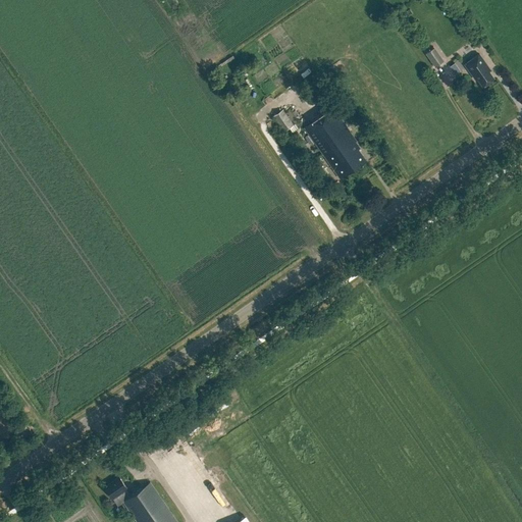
[(434,48),(425,54),(435,67),(444,61),(434,48)]
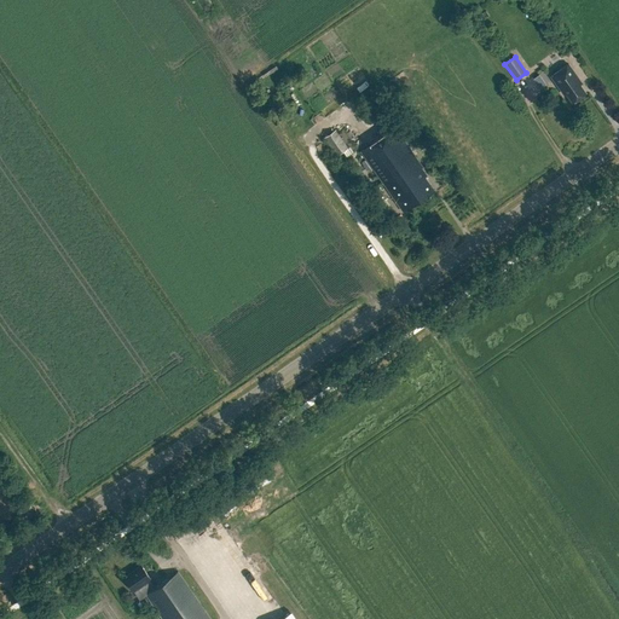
[(563,92),(572,103),(585,93),(579,85),(582,84),(568,64),(550,76),(562,93),(563,92)]
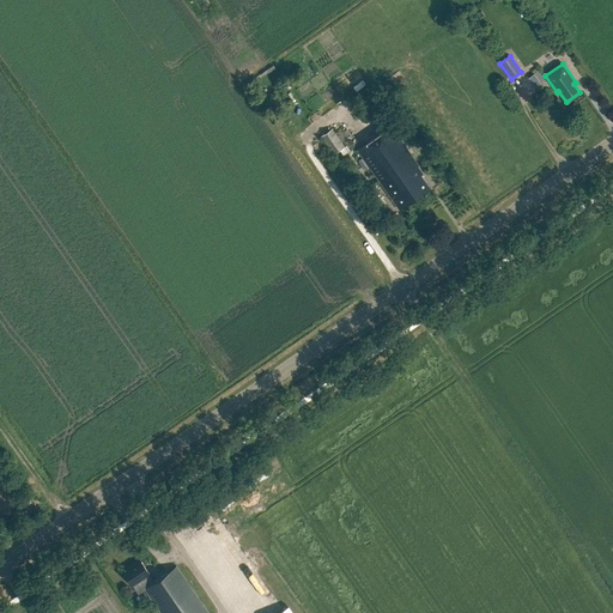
[(418,165),(390,126),(357,150),(399,210),(429,188),(420,175),(423,174),(417,167),(418,165)]
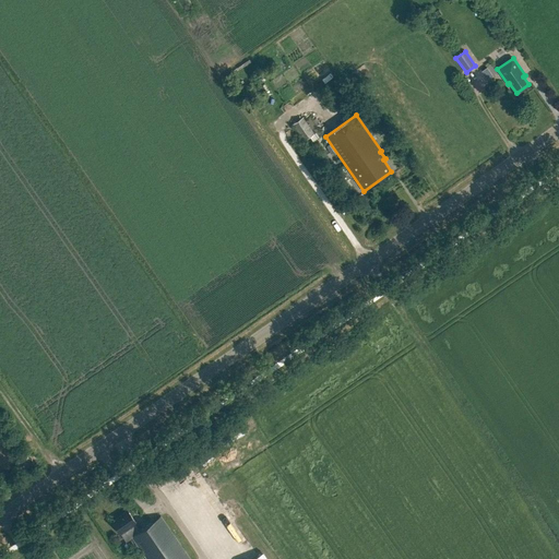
[(304,141),(313,134),(302,118),(293,125),(304,141)]
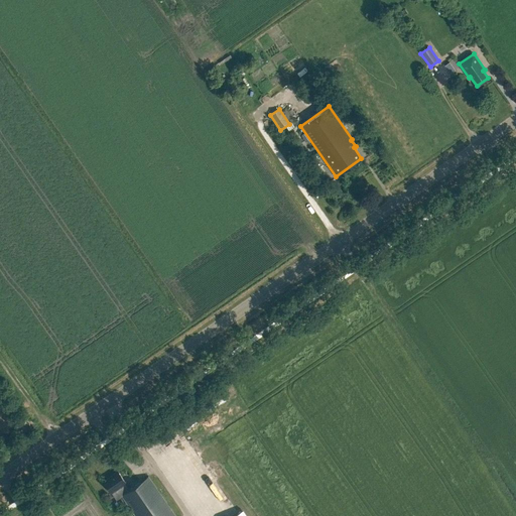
[(121,496),(135,515),(175,515),(148,477),(128,490),(124,484),(125,482),(118,471),(103,481),(111,492),(116,499),(121,496)]
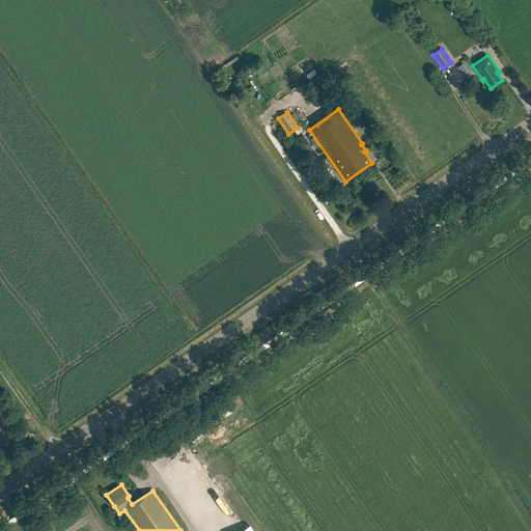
All buildings are outlined.
